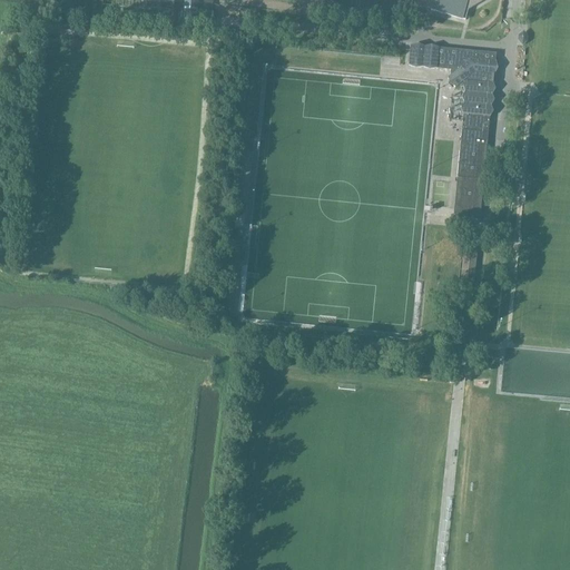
[(433,0),(430,11),(465,20),(468,10),(485,0),(433,0)]
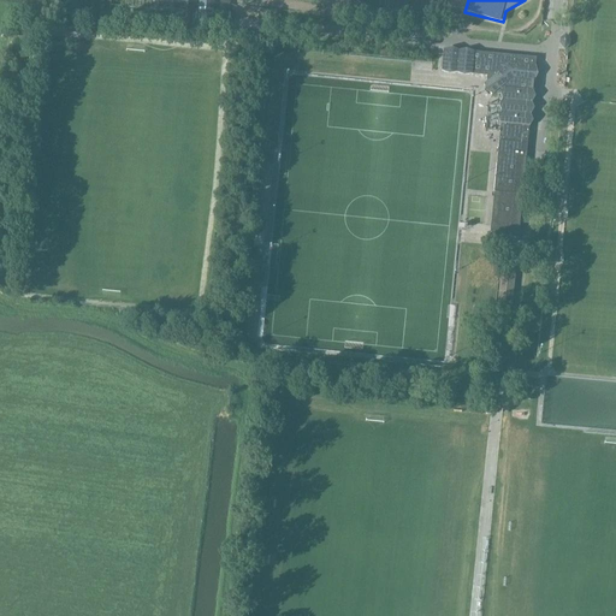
[(490,235),(519,238),(523,193),(529,128),(529,126),(532,122),(531,116),(533,110),(531,104),(534,98),(533,92),(534,82),(534,81),(537,75),(535,69),(535,67),(537,59),(473,52),(473,53),(444,51),(442,71),(472,75),(471,75),(487,77),(486,83),(484,86),(492,95),(495,93),(501,94),(503,100),(499,106),(502,112),(499,118),(501,124),(490,235)]
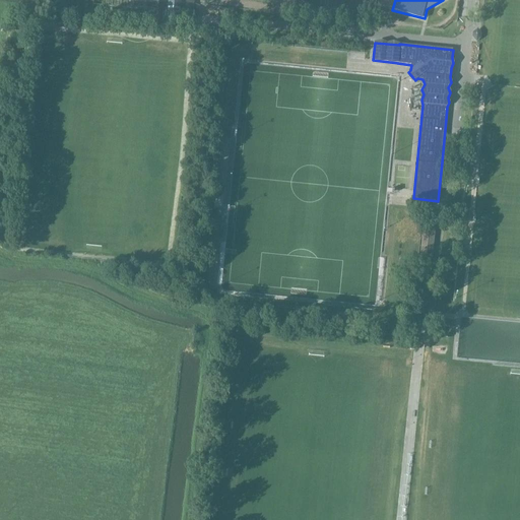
[(421,247),(418,275),(430,276),(433,248),(435,230),(424,229),(421,247)]
